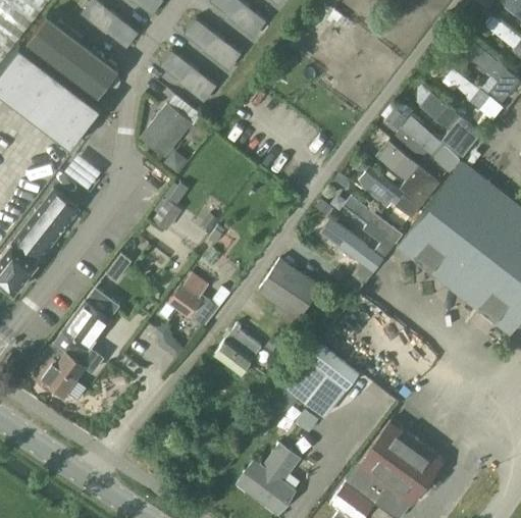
[(0,0),(0,63),(48,0),(0,0)]
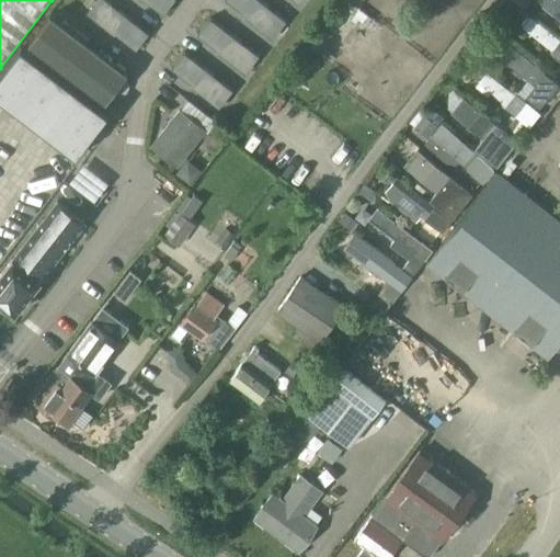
[(109,0),(93,0),(90,4),(127,33),(136,21),(109,0)]
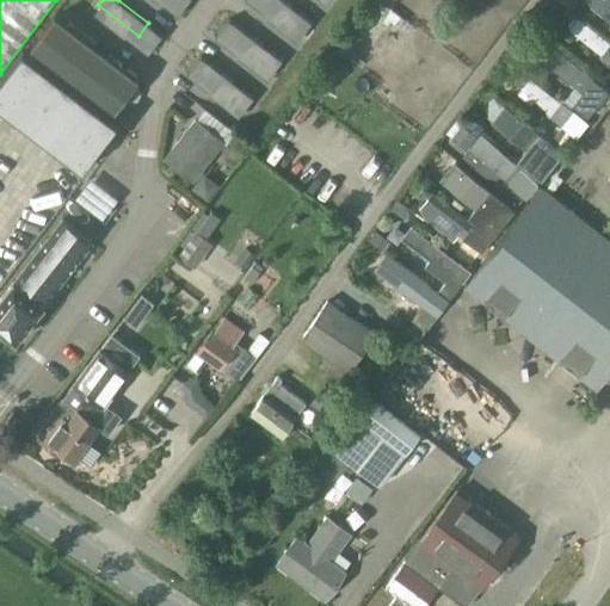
[(334,4),(328,0),(301,0),(324,17),(334,4)]
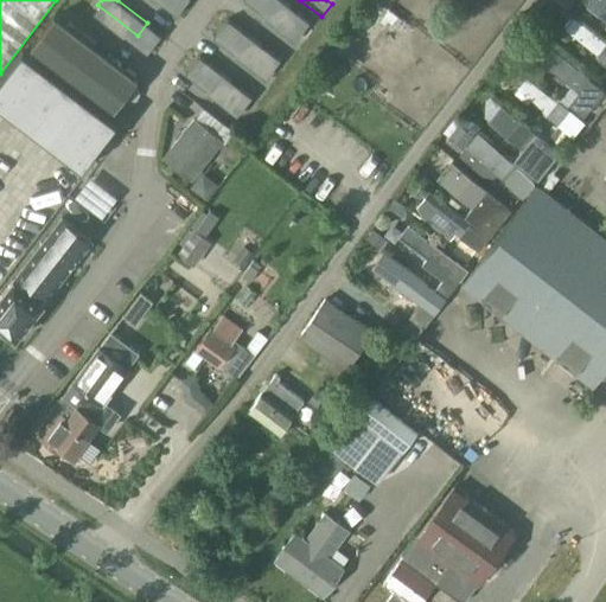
[(605,0),(585,0),(587,8),(605,23),(605,0)]
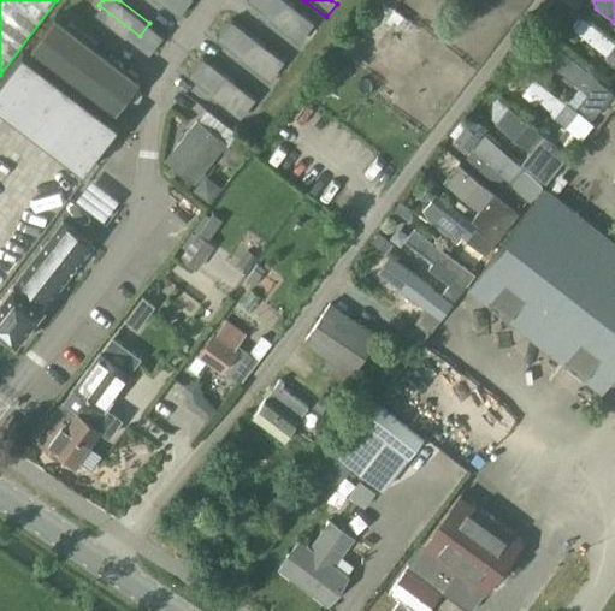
[(309,39),(270,6),(259,21),(300,52),(309,39)]
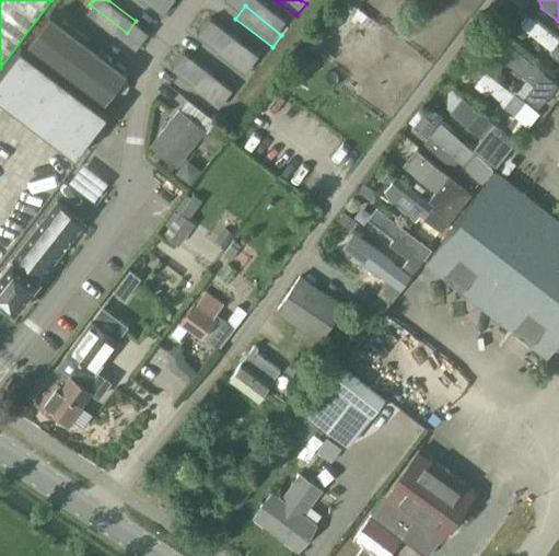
[(26,48),(105,108),(130,74),(53,14),(26,48)]
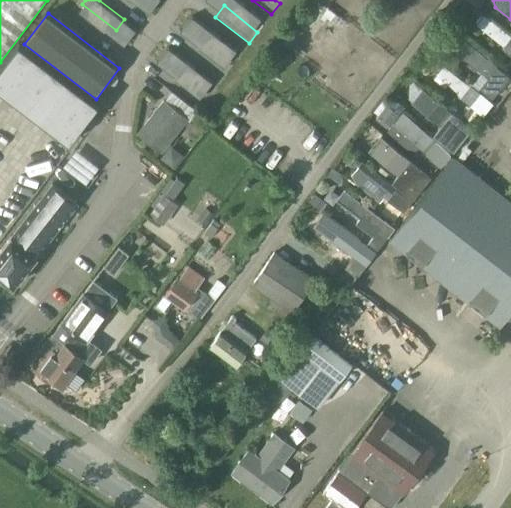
[(510,37),(485,17),(478,27),(504,48),(503,50),(510,56),(510,37)]
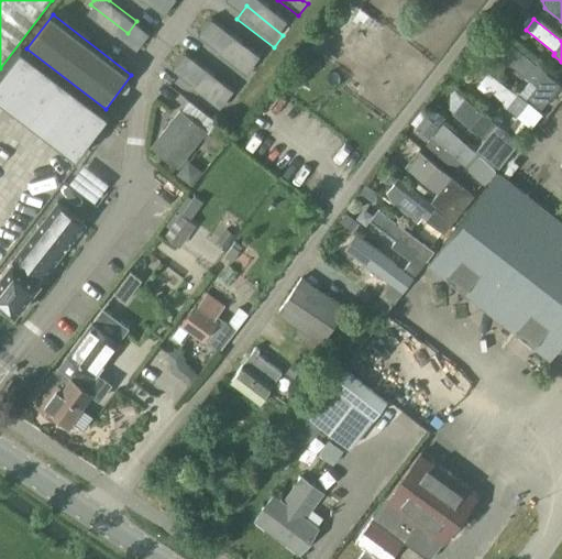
[(260,66),(222,37),(212,50),(250,78),(260,66)]
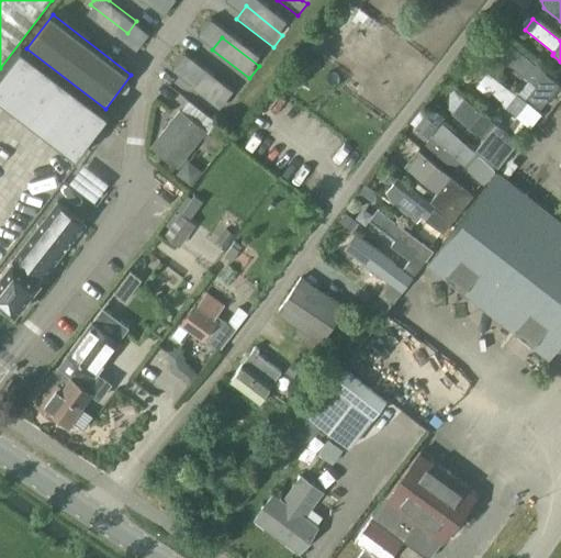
[(560,86),(508,44),(498,57),(537,88),(527,100),(541,111),(560,88),(560,86)]
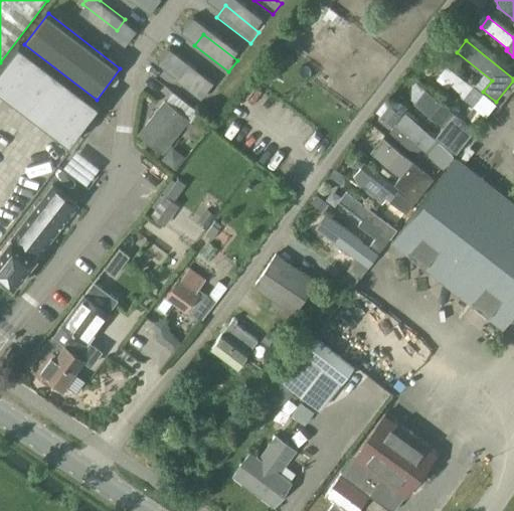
[(21,47),(0,73),(0,91),(70,145),(100,108),(21,47)]
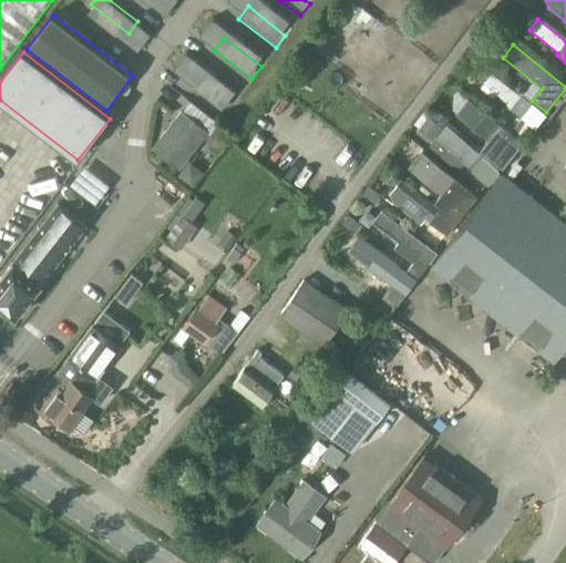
[(199,70),(189,82),(227,110),(237,98),(199,70)]
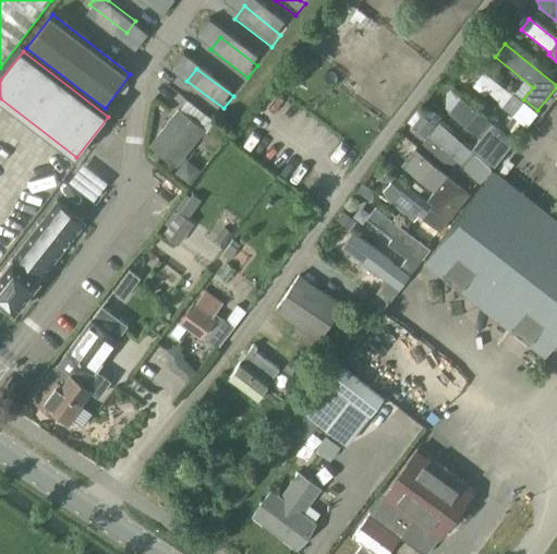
[(535,115),(485,74),(476,85),(516,116),(504,130),(516,140),(535,115)]
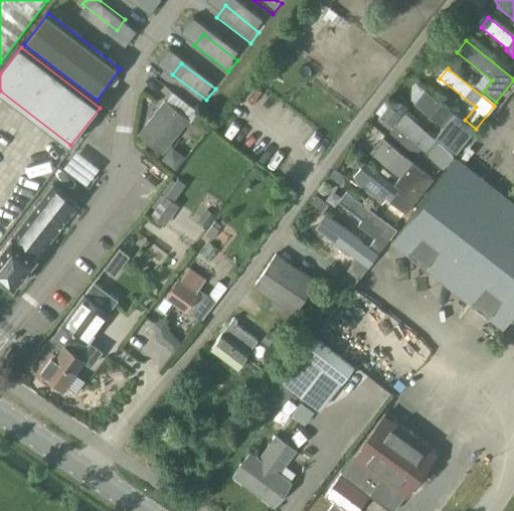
[(475,131),(427,94),(418,104),(447,126),(438,138),(457,154),(475,131)]
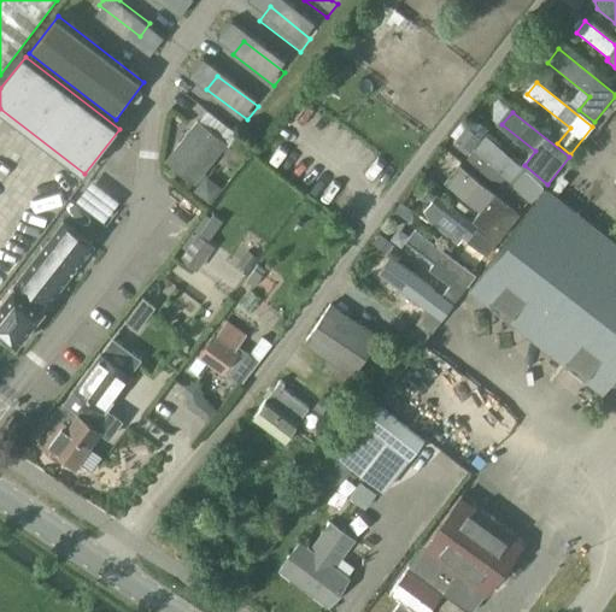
[(227,147),(199,125),(170,163),(197,184),(227,147)]
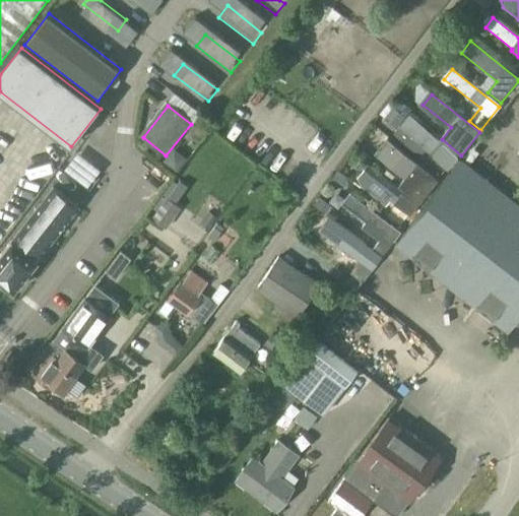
[(393,108),(384,120),(396,130),(406,119),(393,108)]
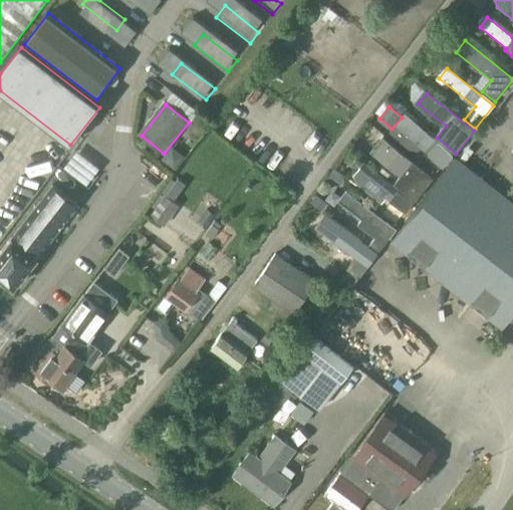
[(454,157),(406,114),(390,133),(410,151),(419,153),(422,150),(443,169),(454,157)]
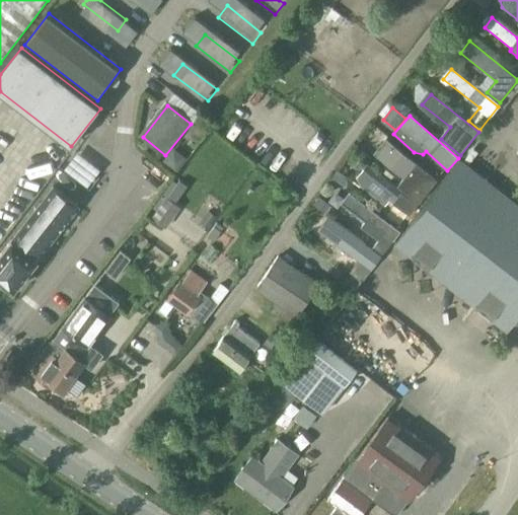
[(214,125),(202,117),(194,128),(205,137),(214,125)]
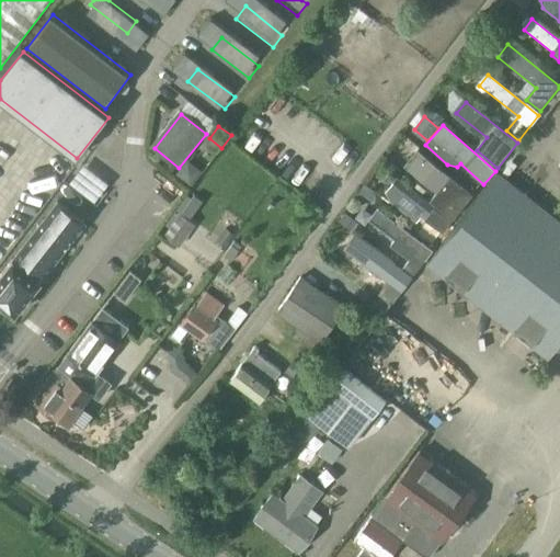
[(418,151),(404,168),(437,195),(431,204),(453,222),(472,196),(418,151)]
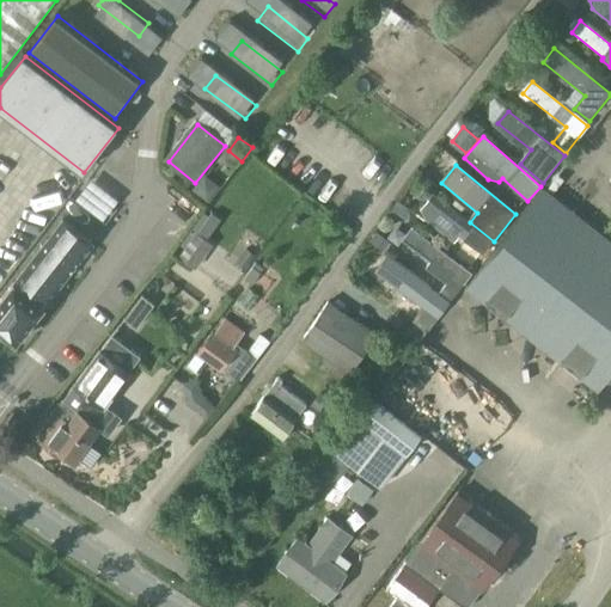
[(610,244),(550,195),(472,290),(603,397),(610,386),(610,244)]
